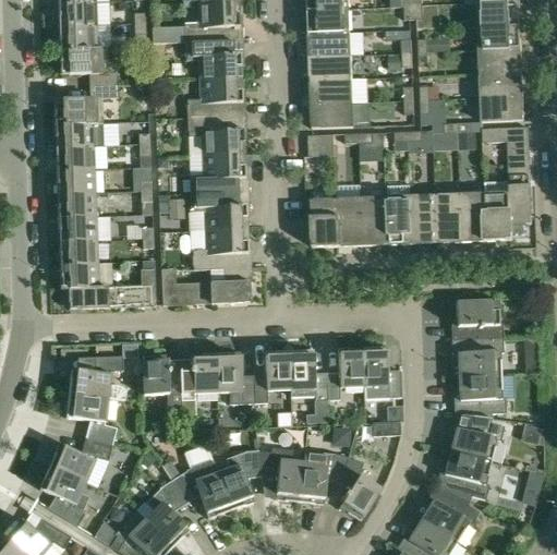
[(307,0),(309,9),(350,8),(349,0),(307,0)]
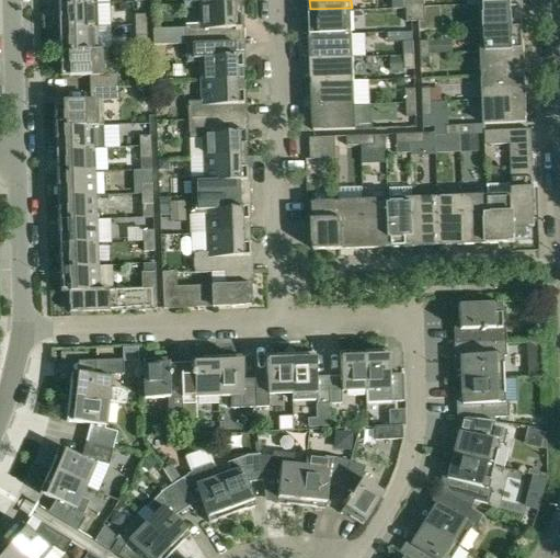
[(58,2),(59,26),(98,25),(96,1),(58,2)]
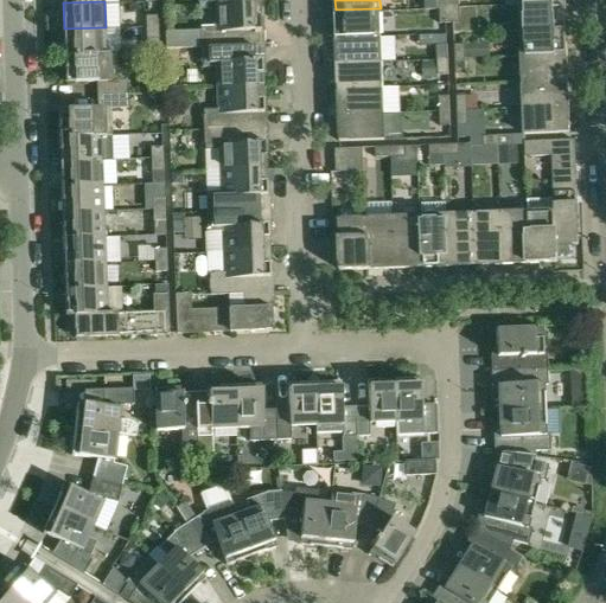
[(201,25),(202,45),(265,43),(265,24),(260,25),(260,1),(215,4),(215,24),(201,25)]
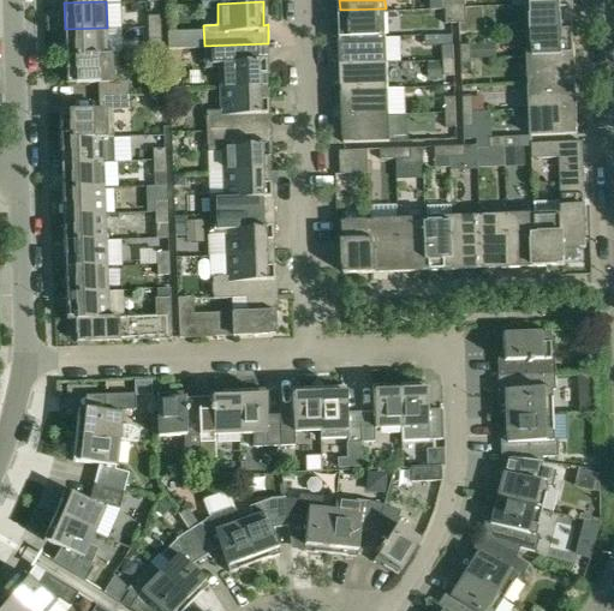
[(528,4),(529,29),(574,28),(573,1),(528,4)]
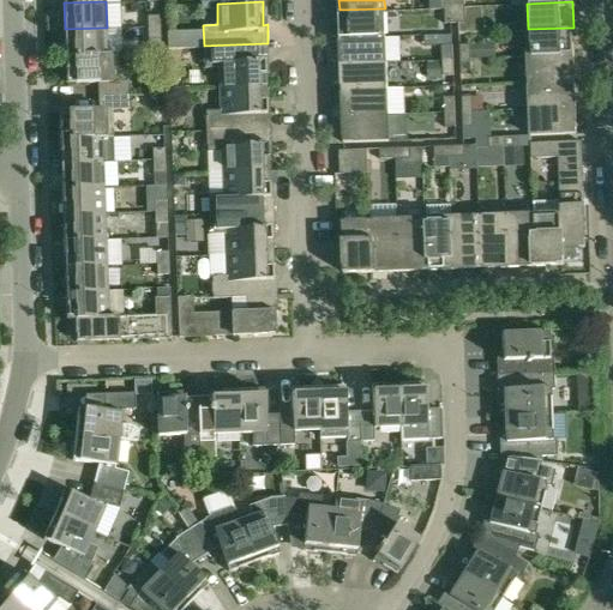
[(456,20),(460,20),(467,20),(486,20),(485,4),(476,5),(456,6),(456,20)]
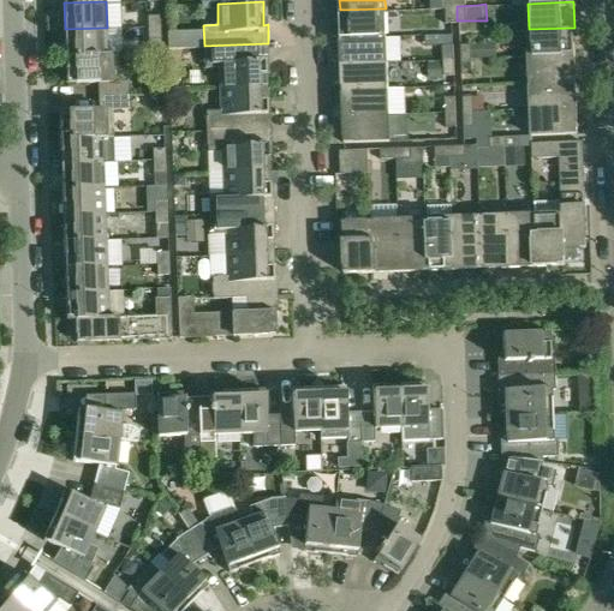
[(446,22),(457,21),(457,6),(435,6),(435,7),(433,7),(434,22),(446,22)]
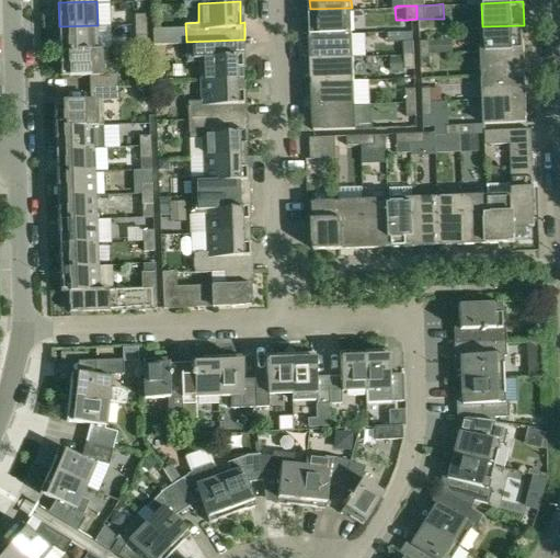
[(310,9),(311,33),(353,32),(352,8),(310,9)]
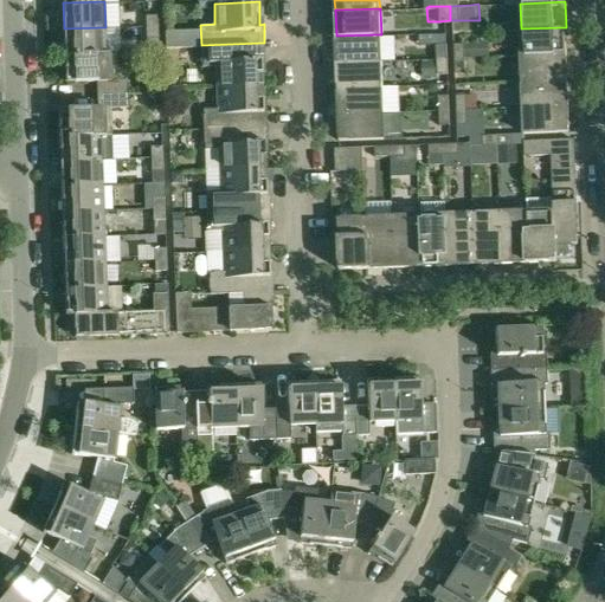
[(158,25),(158,13),(146,13),(146,25),(158,25)]
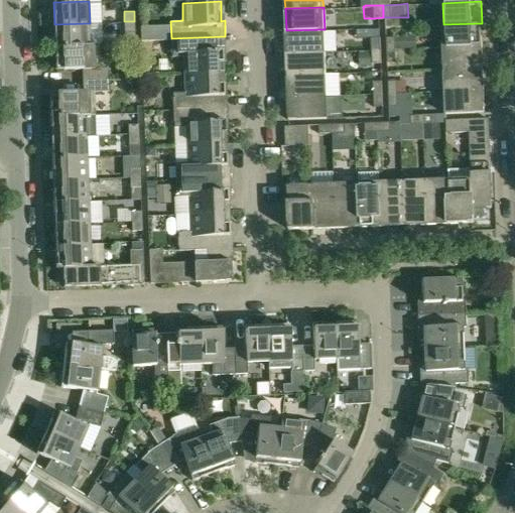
[(134,30),(134,21),(124,21),(125,31),(134,30)]
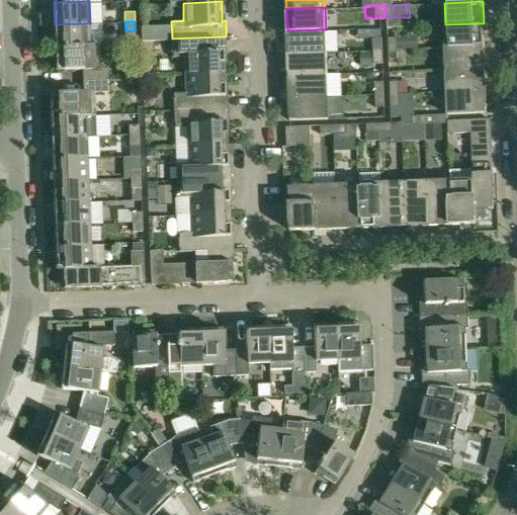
[(55,24),(56,47),(90,45),(90,44),(90,23),(55,24)]
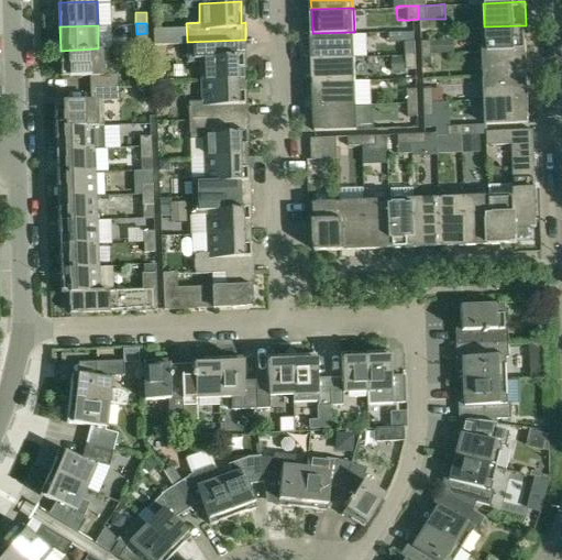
[(484,26),(484,51),(526,48),(526,25),(484,26)]
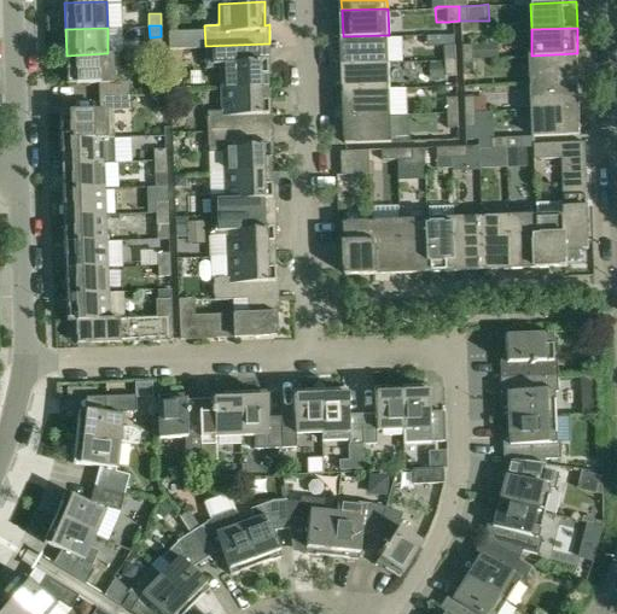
[(343,36),(344,63),(390,60),(389,35),(343,36)]
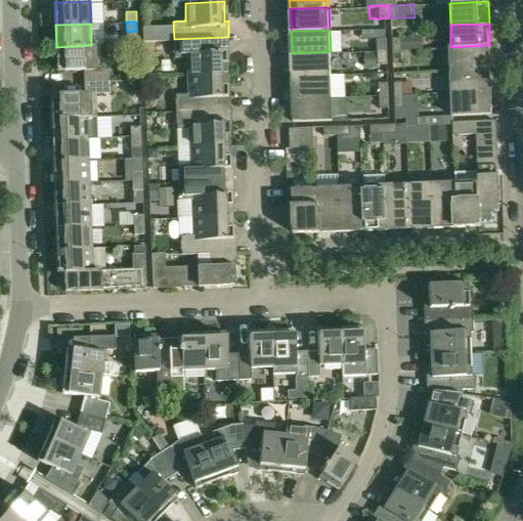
[(401,35),(401,36),(402,48),(424,48),(423,34),(401,35)]
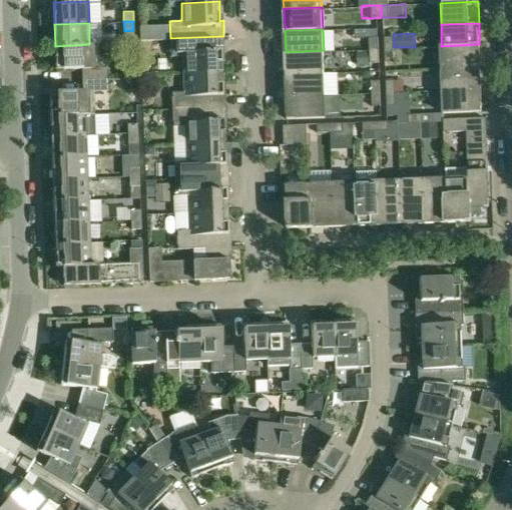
[(385,35),(385,48),(394,47),(393,35),(385,35)]
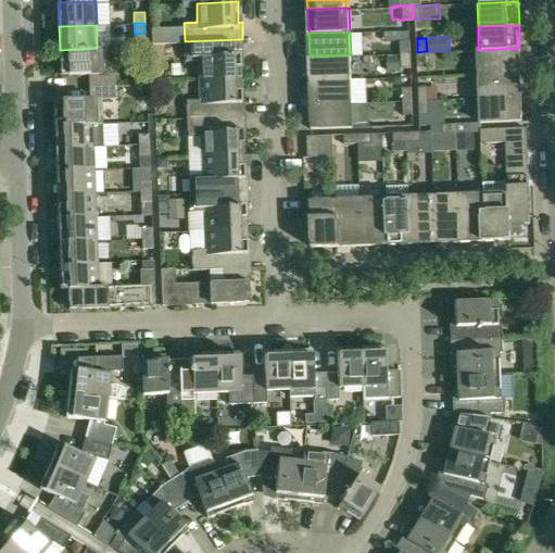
[(199,59),(199,78),(240,77),(240,57),(243,55),(242,39),(185,41),(186,60),(199,59)]
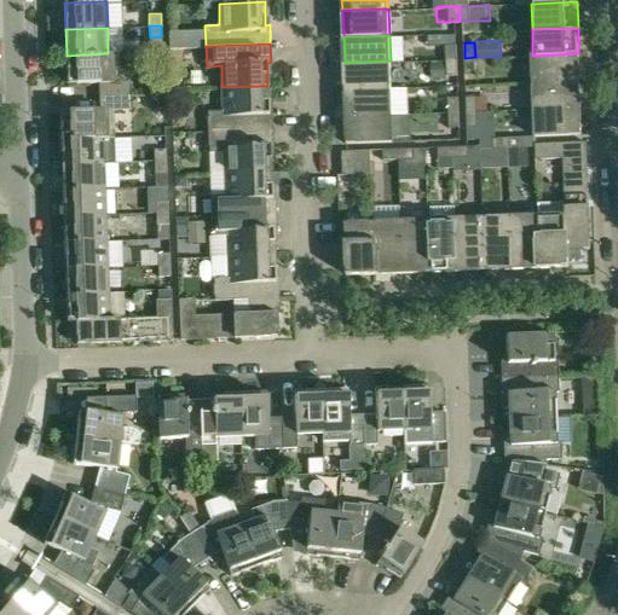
[(457,58),(457,44),(446,44),(446,58),(457,58)]
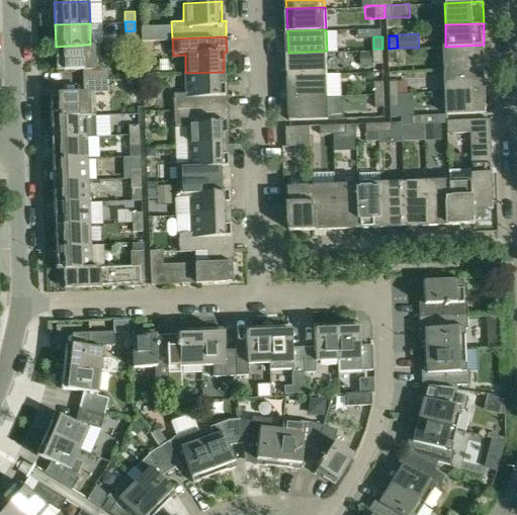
[(84,68),(84,79),(109,78),(109,67),(101,67),(100,44),(90,44),(90,45),(56,47),(57,69),(84,68)]
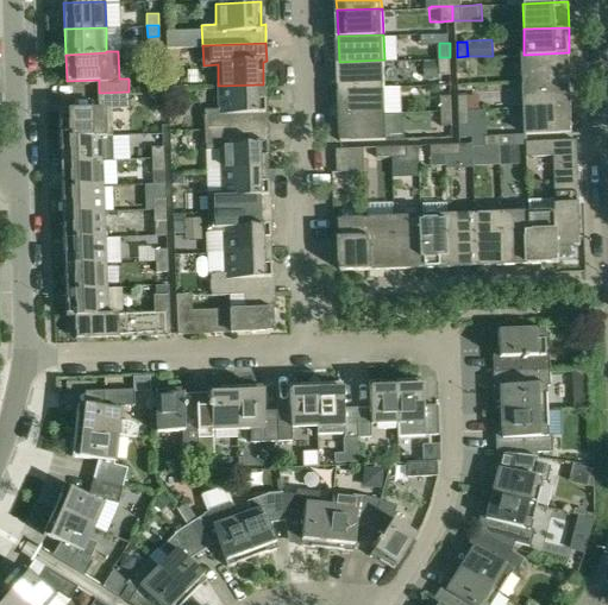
[(524,55),(525,80),(570,79),(569,52),(524,55)]
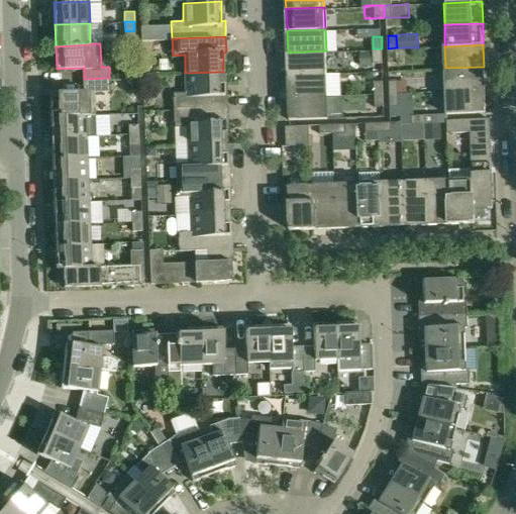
[(388,48),(389,62),(397,61),(397,47),(388,48)]
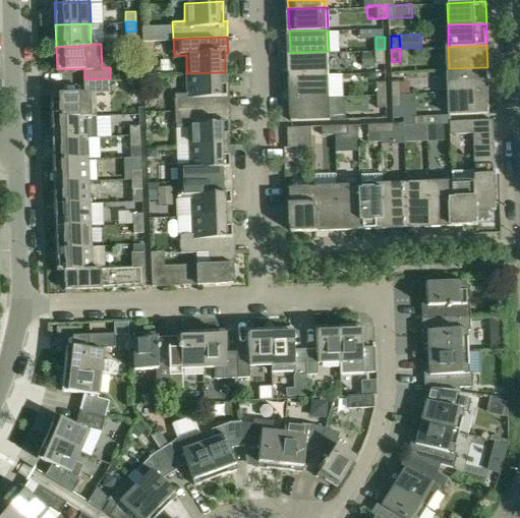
[(385,62),(385,49),(376,49),(376,50),(377,62),(385,62)]
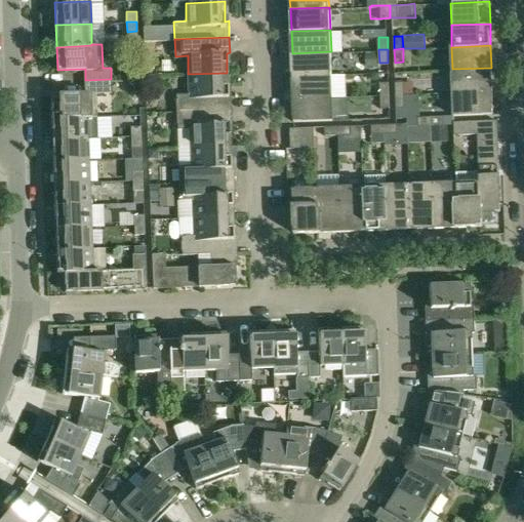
[(378,50),(366,51),(367,66),(379,65),(379,63),(378,50)]
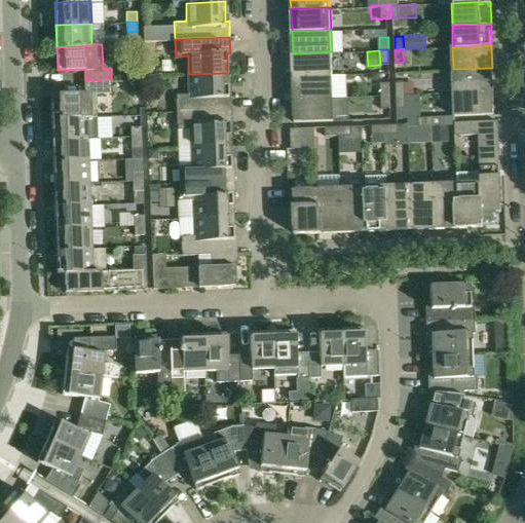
[(293,53),(293,75),(332,74),(332,51),(293,53)]
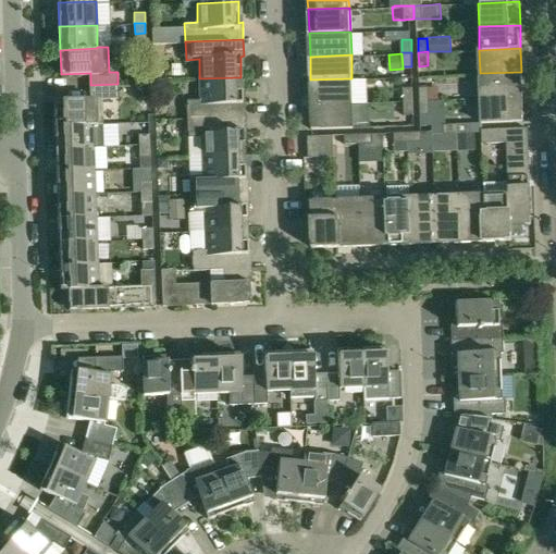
[(480,73),(481,97),(522,95),(521,72),(480,73)]
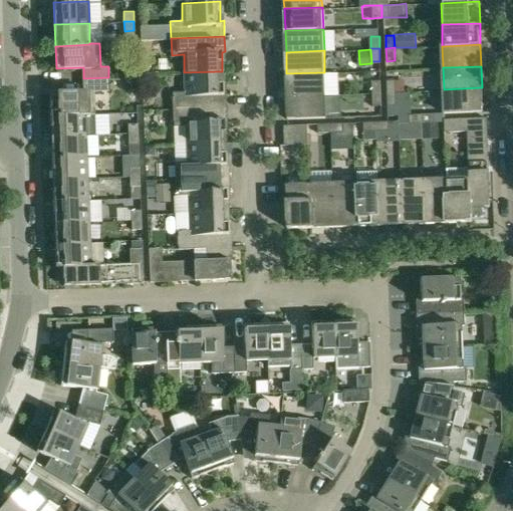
[(329,69),(328,91),(344,92),(345,69),(329,69)]
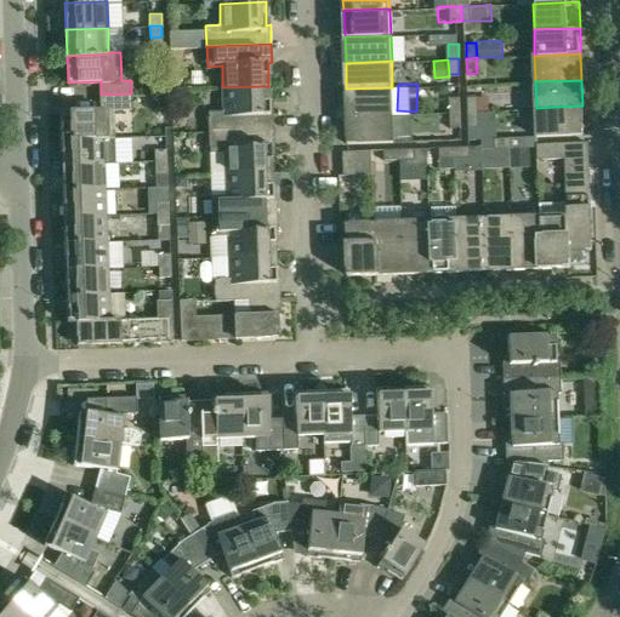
[(209,109),(210,130),(274,127),(273,109),(269,109),(268,86),(222,87),(223,109),(209,109)]
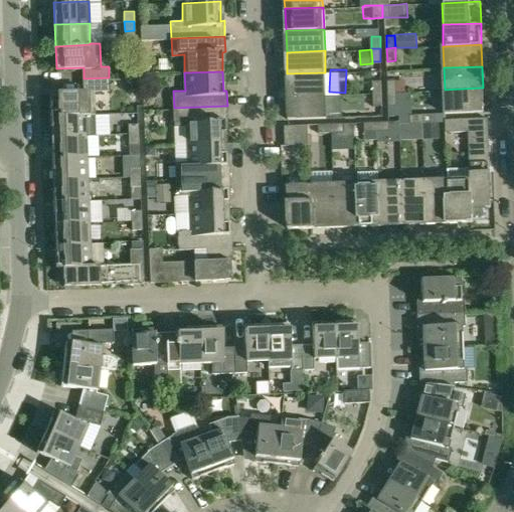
[(287,73),(288,96),(326,94),(325,72),(287,73)]
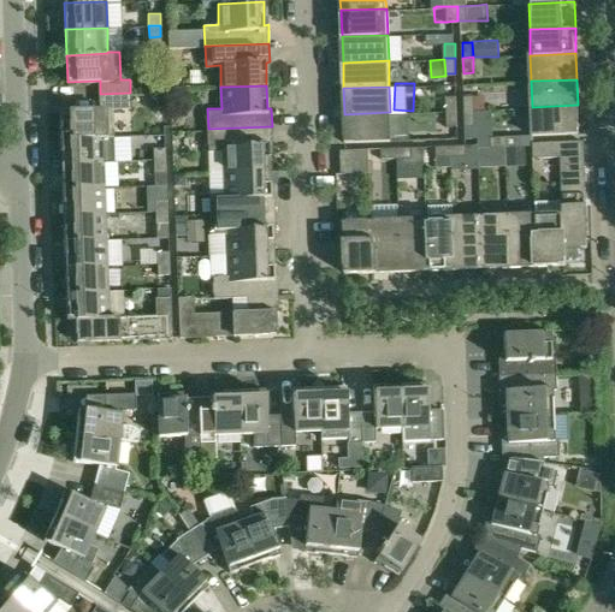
[(157,90),(158,106),(172,106),(171,90),(157,90)]
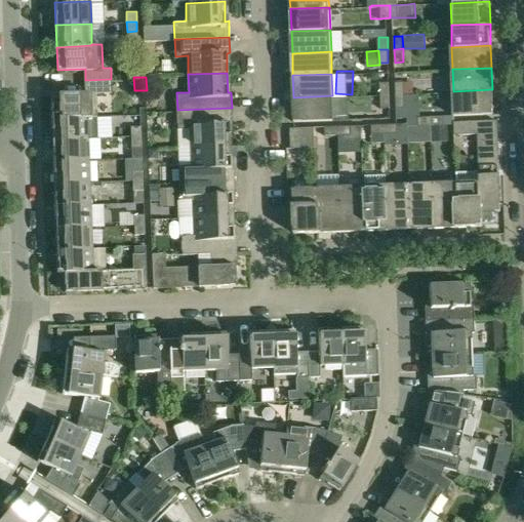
[(51,93),(51,116),(87,115),(87,116),(96,116),(96,91),(112,91),(111,79),(85,80),(85,91),(51,93)]
